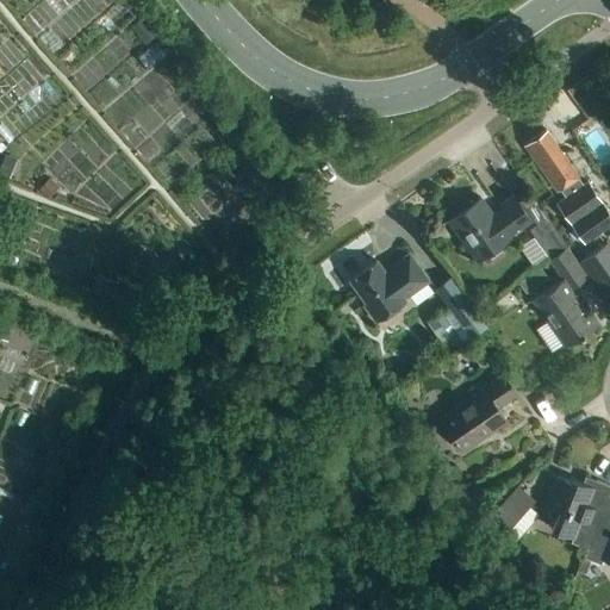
[(123,0),(120,2),(129,11),(135,5),(129,0),(123,0)]
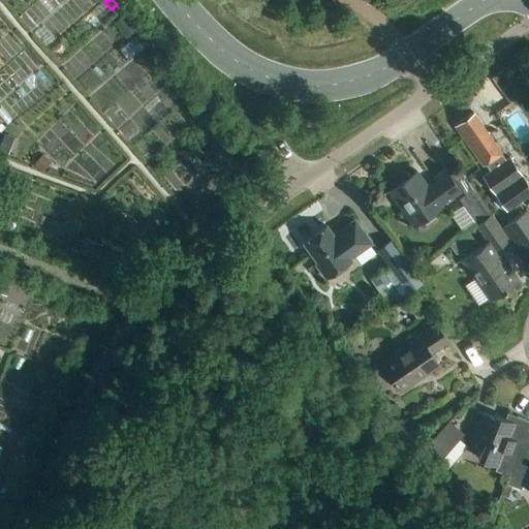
[(123,17),(115,23),(126,36),(134,30),(123,17)]
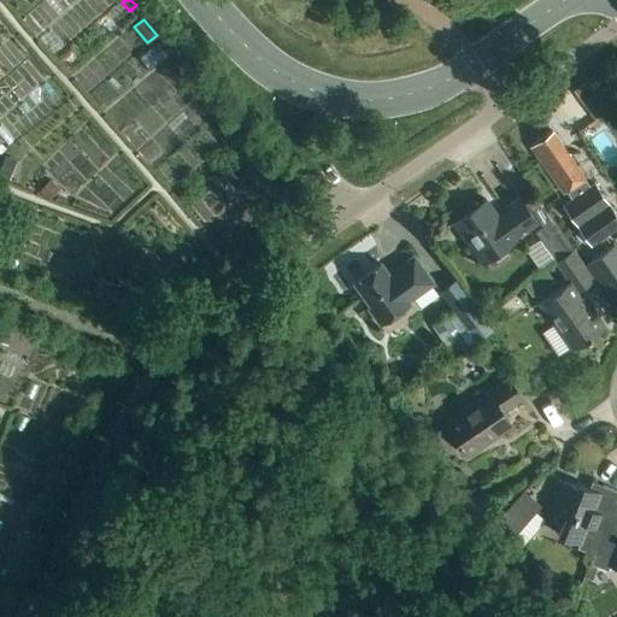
[(193,68),(184,59),(176,68),(184,76),(193,68)]
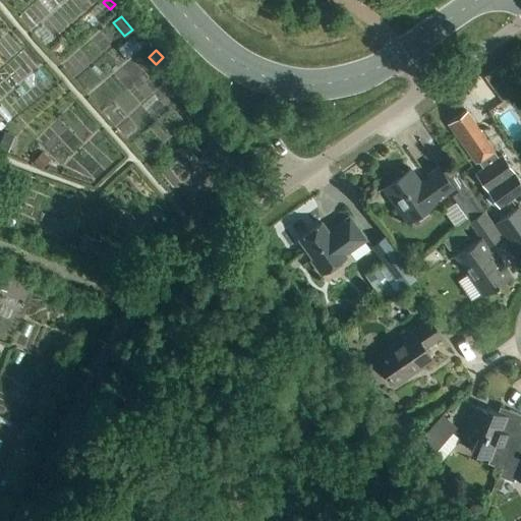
[(164,60),(157,66),(166,77),(174,70),(164,60)]
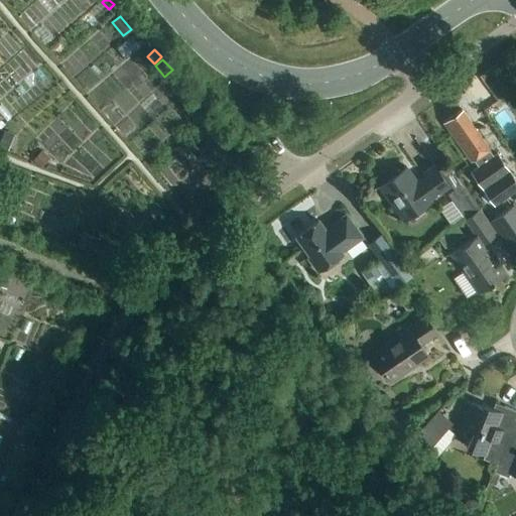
[(447,120),(443,123),(471,162),(472,161),(477,168),(472,171),(494,202),(515,185),(515,177),(498,153),(490,158),(485,152),(489,150),(462,110),(447,120)]
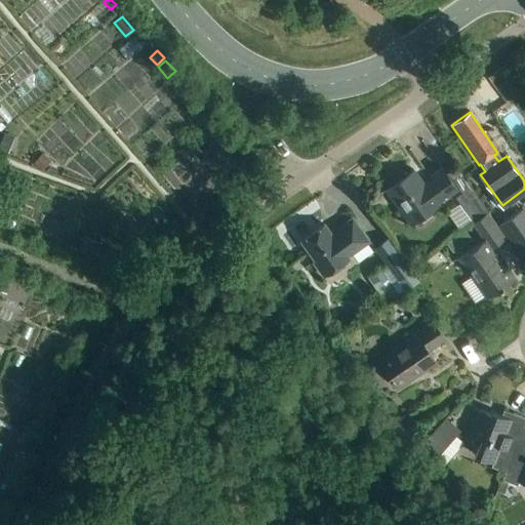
[(12,139),(4,136),(0,147),(0,150),(8,153),(12,139)]
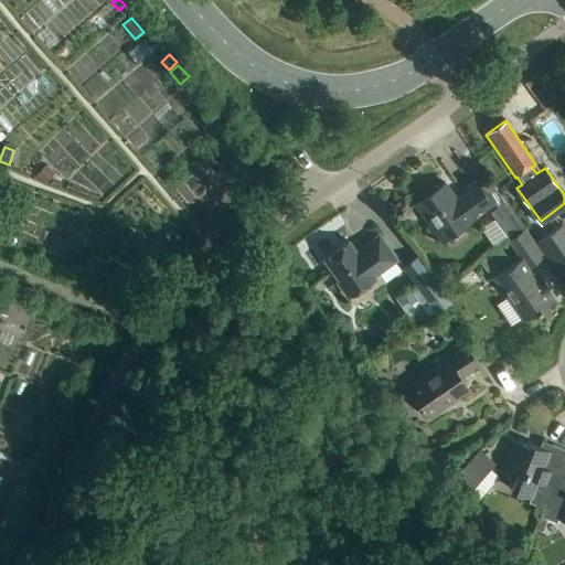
[(45,167),(36,174),(44,182),(52,173),(45,167)]
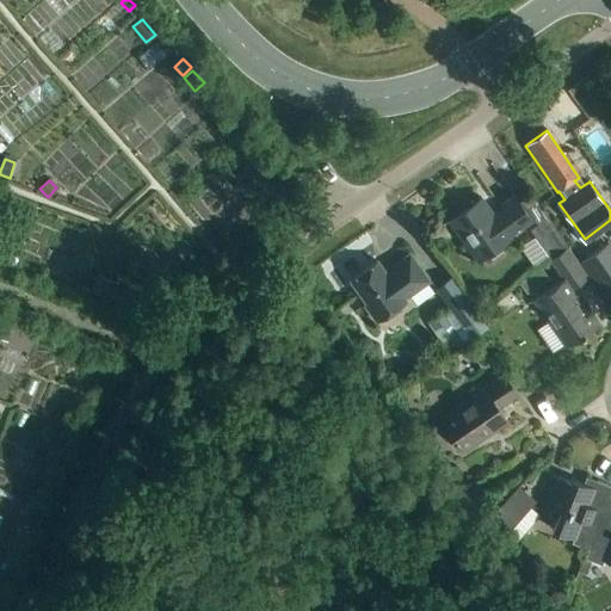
[(531,220),(519,203),(516,197),(492,214),(481,197),(449,220),(479,260),(510,238),(508,236),(531,220)]
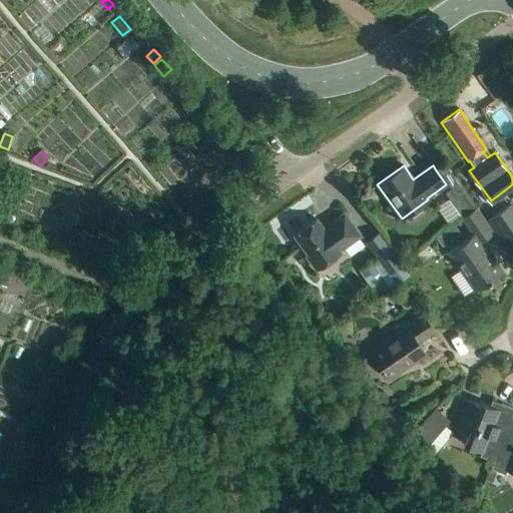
[(445,193),(462,217),(476,207),(478,206),(461,182),(445,193)]
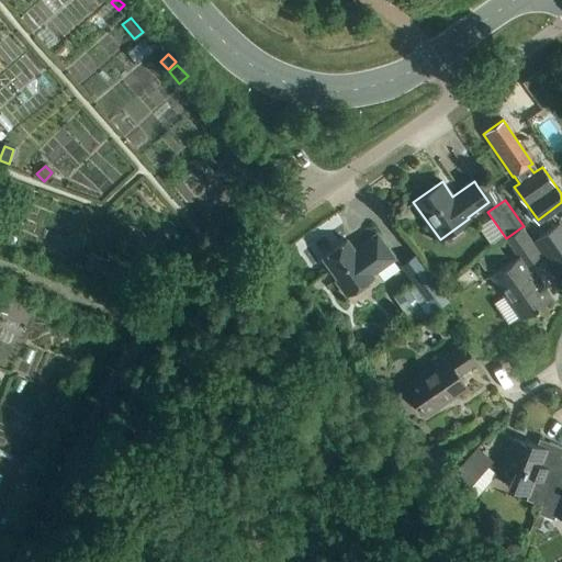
[(0,211),(0,225),(6,228),(10,215),(0,211)]
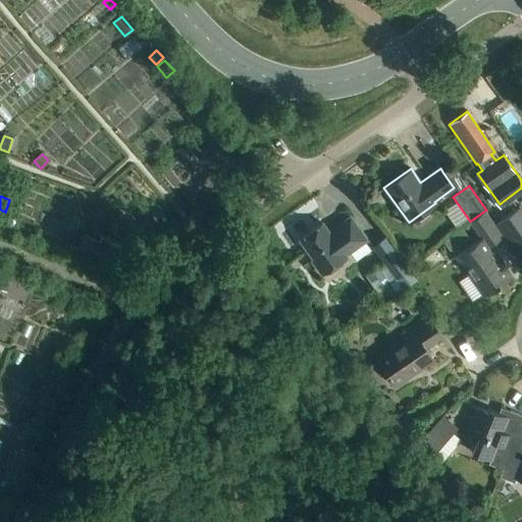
[(496,222),(517,253),(521,249),(521,210),(519,206),(496,222)]
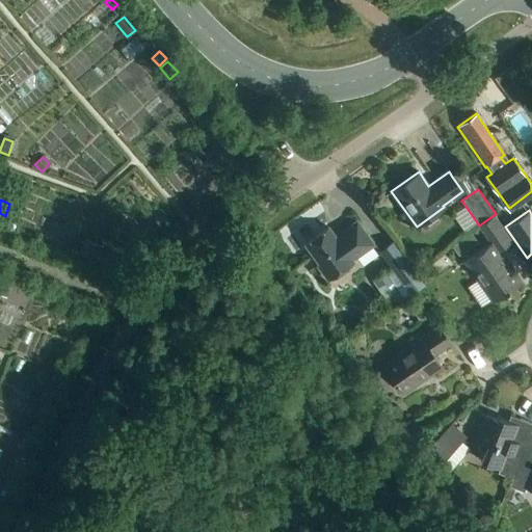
[(494,215),(479,225),(490,242),(464,261),(493,302),(521,283),(498,250),(511,241),(494,215)]
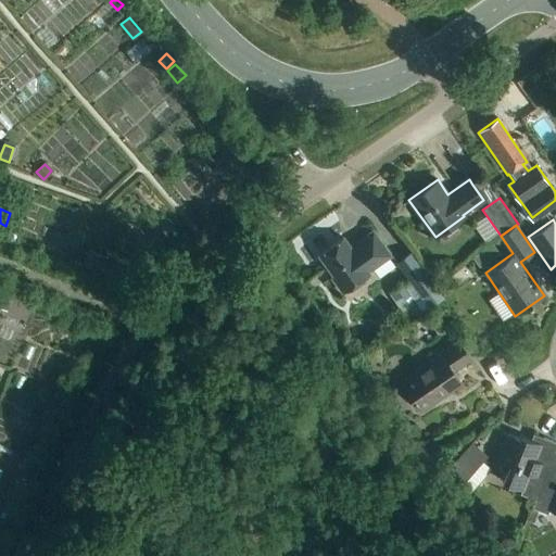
[(332,277),(343,292),(368,274),(367,272),(390,255),(373,232),(355,244),(356,247),(351,250),(342,238),(319,254),(335,276),(332,277)]
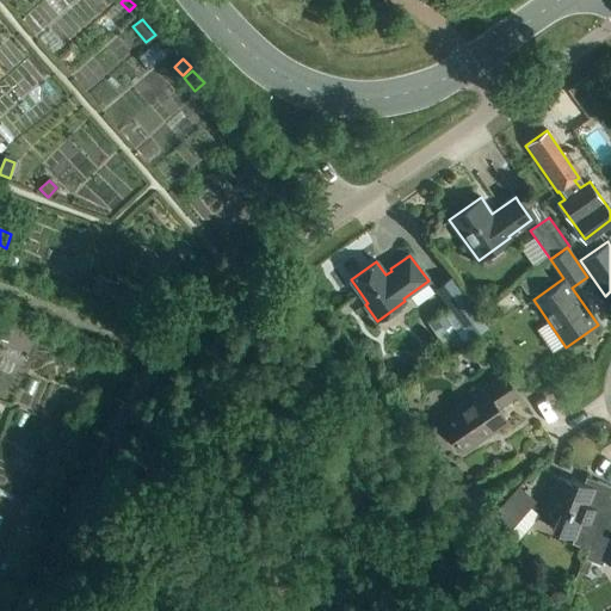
[(174,260),(165,270),(173,278),(183,270),(174,260)]
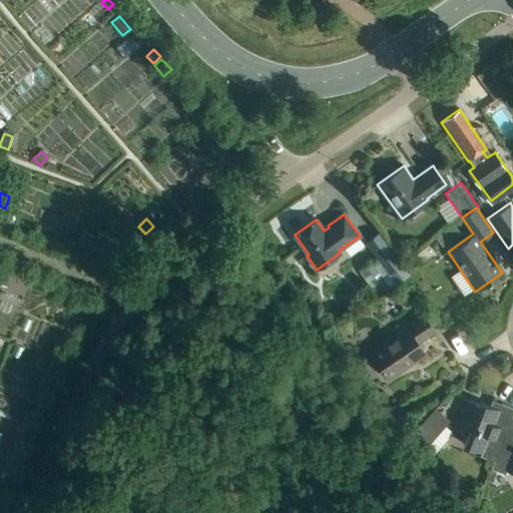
[(455,225),(437,238),(442,246),(461,234),(455,225)]
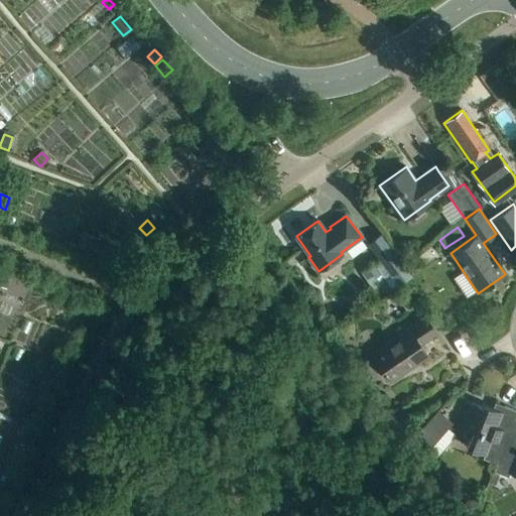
[(82,235),(78,246),(92,253),(97,242),(82,235)]
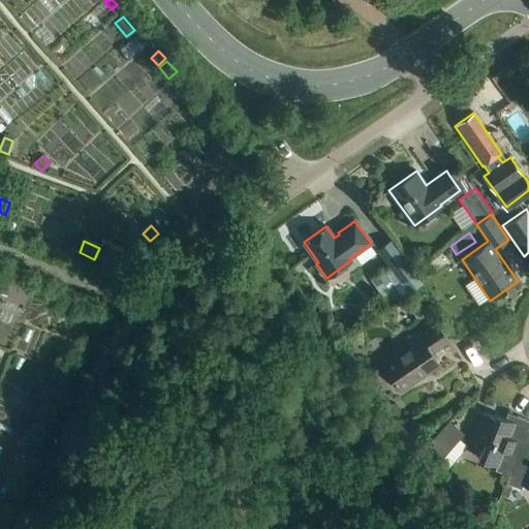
[(377,249),(392,269),(403,261),(389,241),(377,249)]
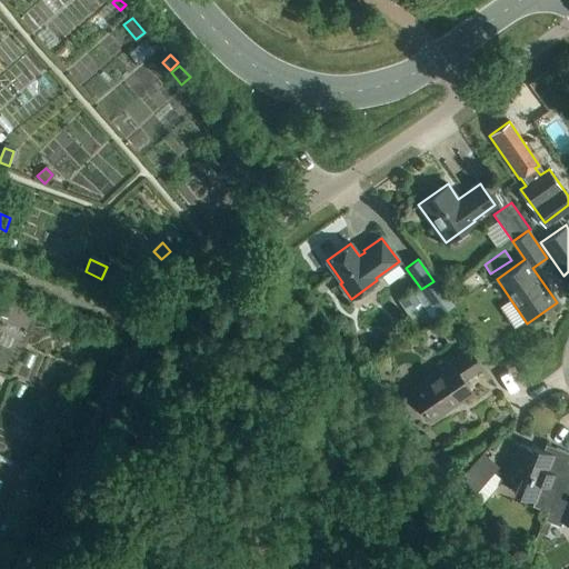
[(399,300),(417,326),(431,316),(413,289),(399,300)]
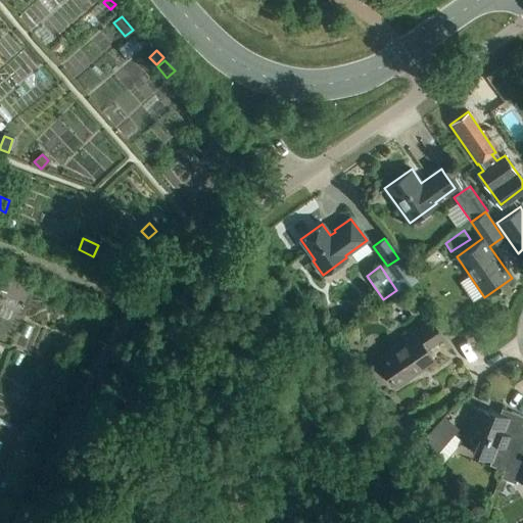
[(0,290),(8,293),(11,285),(0,280),(0,290)]
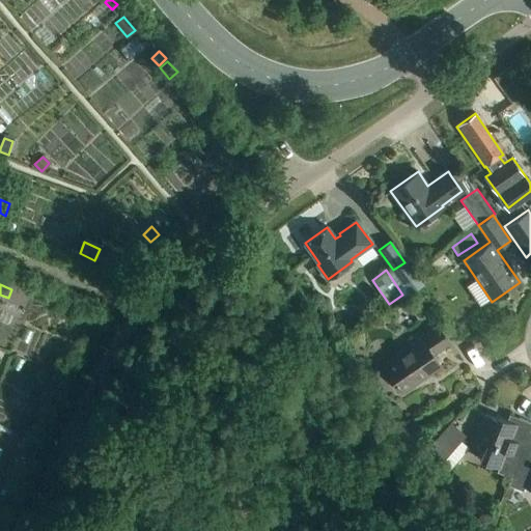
[(426,313),(419,302),(411,307),(418,319),(426,313)]
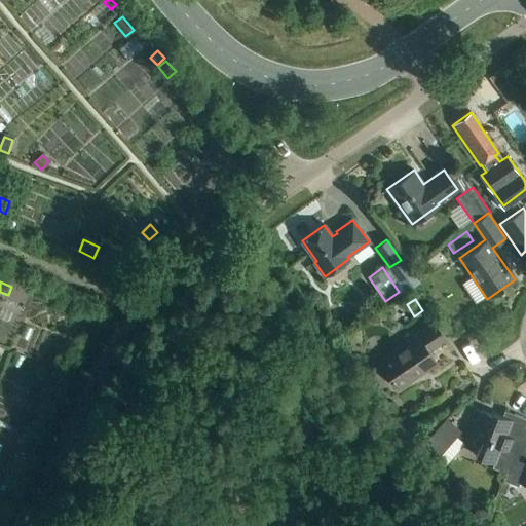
[(429,351),(446,340),(438,328),(431,317),(402,338),(406,343),(380,361),(391,377),(389,378),(392,382),(393,381),(398,388),(436,363),(429,351)]
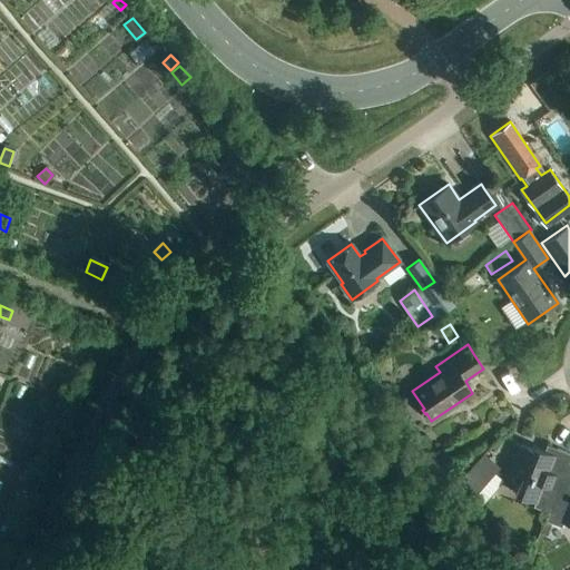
[(36,448),(42,432),(29,426),(22,441),(36,448)]
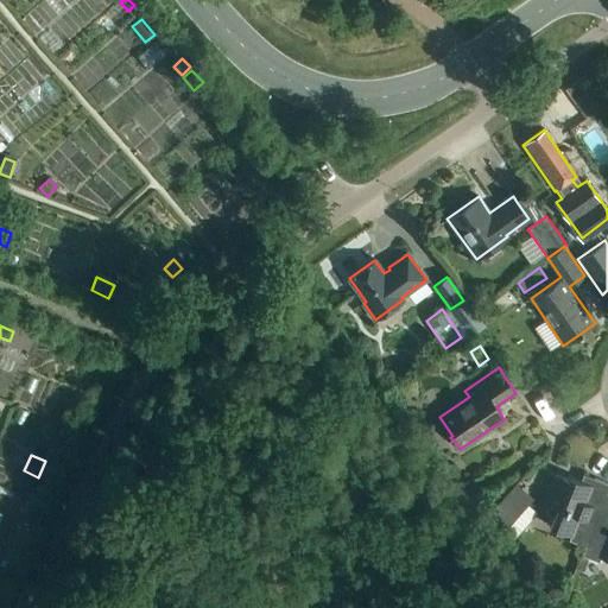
[(570,567),(577,569),(607,489),(607,482),(584,474),(581,481),(569,476),(568,480),(555,475),(542,508),(553,513),(549,526),(571,534),(569,540),(584,546),(581,556),(576,553),(570,567)]
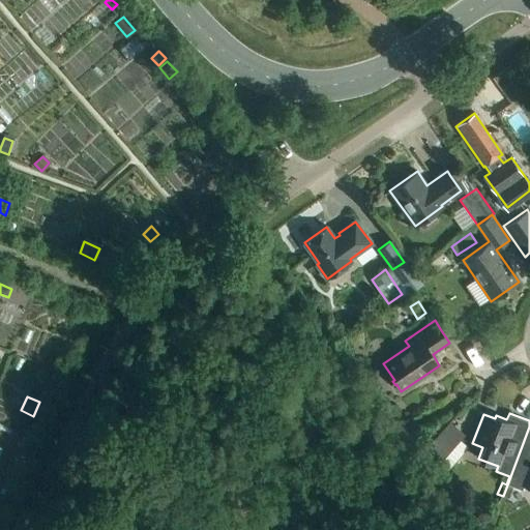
[(447,425),(425,450),(438,466),(463,438),(447,425)]
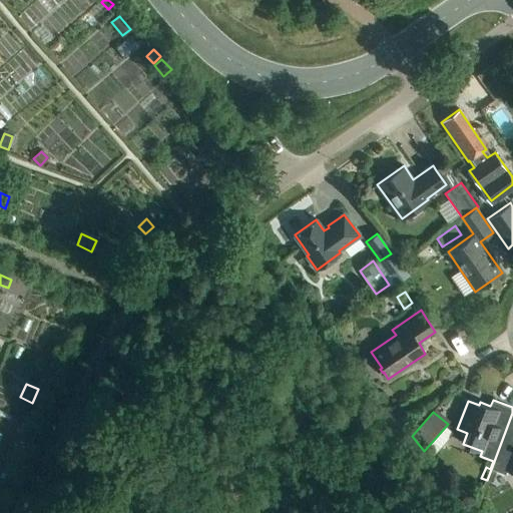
[(512,413),(487,480),(493,483),(497,471),(505,474),(507,470),(512,471),(512,415),(512,416),(512,414),(512,413)]
